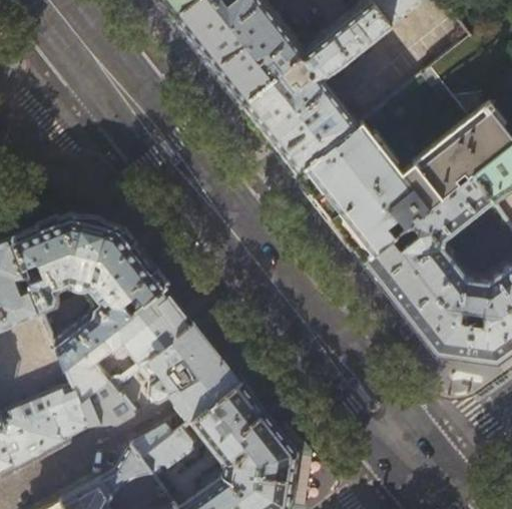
[(155,0),(172,21),(197,0),(155,0)]
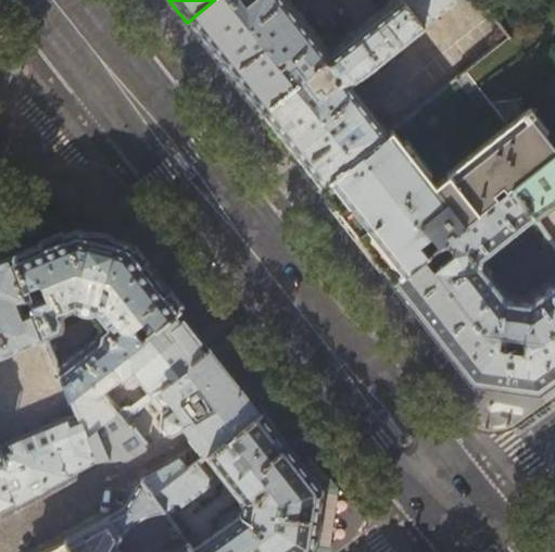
[(214,0),(187,23),(221,64),(260,114),(261,115),(331,59),(285,0),(214,0)]
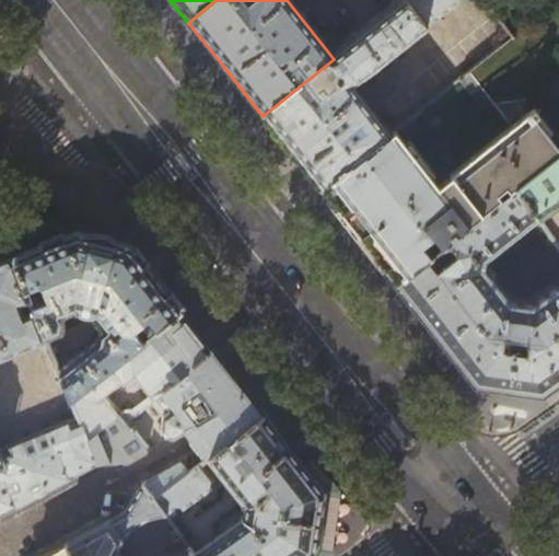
[(429,32),(468,0),(409,0),(334,59),(263,116),(293,154),(323,192),(392,138),(353,89),(363,81),(364,81),(427,33),(428,34),(430,33),(429,32)]
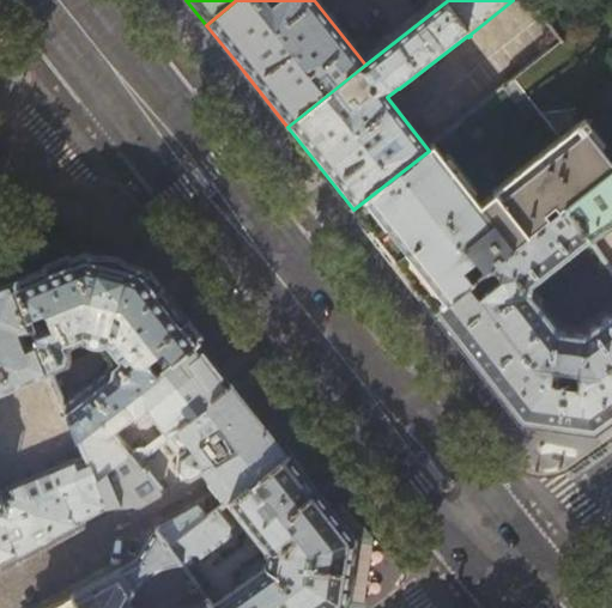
[(503,93),(516,109),(526,102),(513,85),(503,93)]
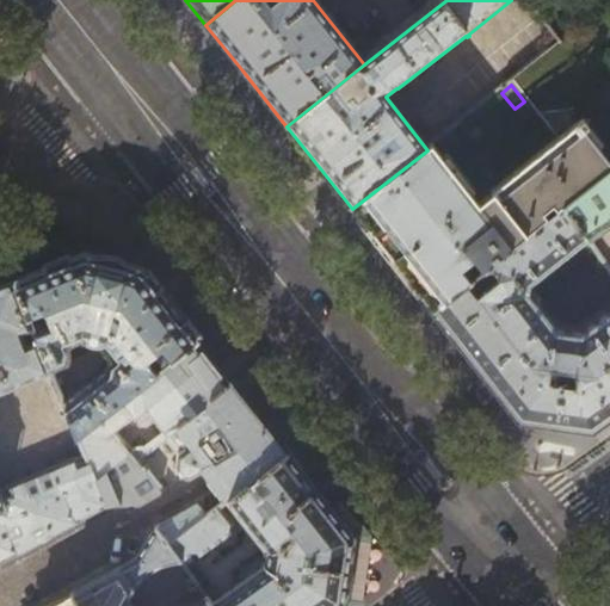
[(432,147),(427,150),(352,209),(392,259),(433,313),(564,210),(609,173),(609,166),(578,125),(491,192),(492,195),(478,205),(432,147)]
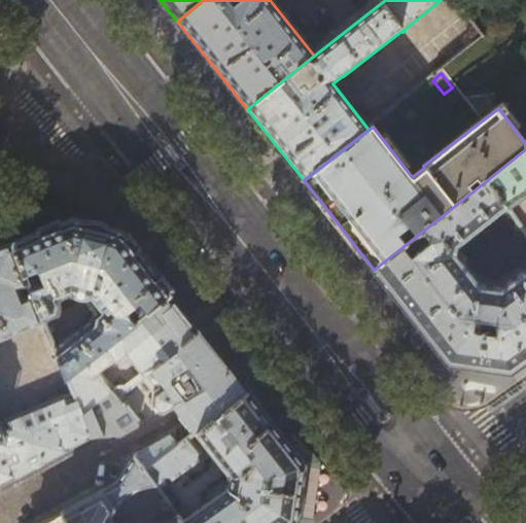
[(525,149),(486,181),(506,210),(507,211),(525,198),(525,149)]
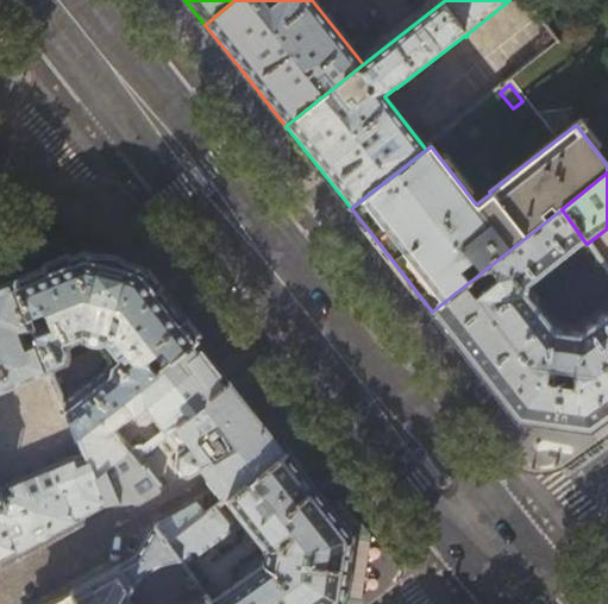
[(585,243),(562,209),(432,312),(476,366),(519,422),(590,432),(607,419),(607,315),(580,335),(557,332),(528,296),(530,287),(585,243)]
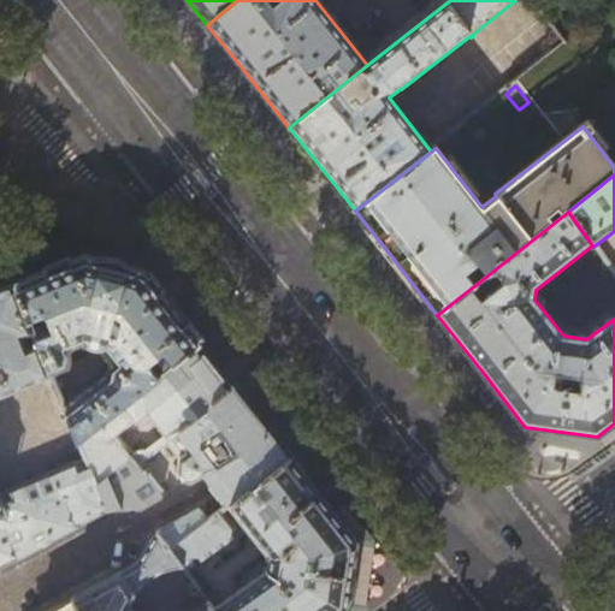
[(58,267),(15,285),(51,373),(69,366),(70,355),(67,349),(83,342),(86,344),(88,345),(90,346),(93,348),(95,349),(99,349),(104,349),(113,362),(107,366),(107,375),(65,408),(77,439),(200,343),(171,307),(145,273),(146,272),(145,271),(140,270),(139,271),(89,257),(89,256),(84,255),(82,256),(82,257),(58,267)]
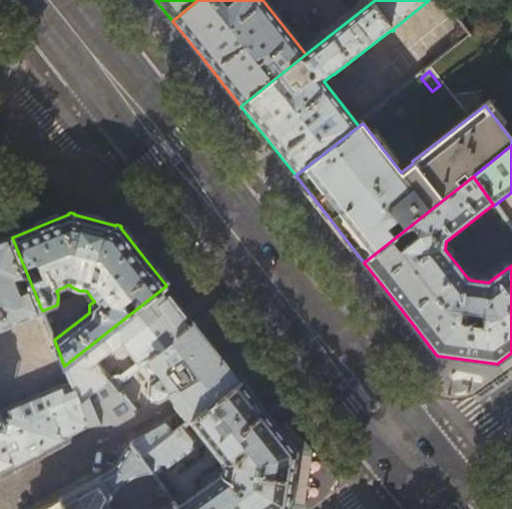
[(0,476),(29,461),(90,428),(81,405),(72,384),(63,388),(63,386),(4,410),(5,412),(0,413),(0,329),(42,312),(42,311),(12,237),(0,241),(0,476)]
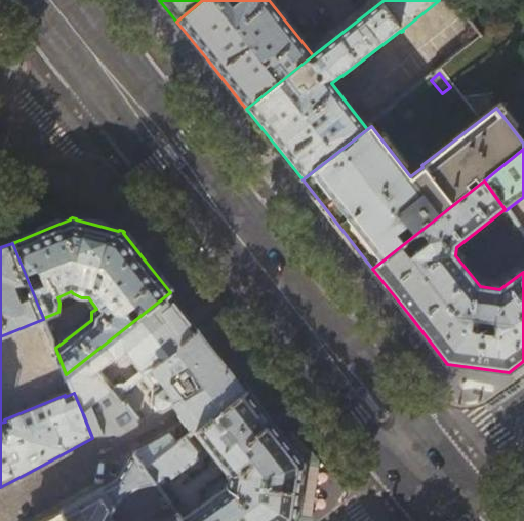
[(186,312),(170,292),(66,374),(74,393),(83,414),(112,391),(114,389),(99,371),(115,359),(115,360),(126,351),(143,372),(144,371),(145,372),(148,369),(199,329),(198,327),(191,319),(186,312)]
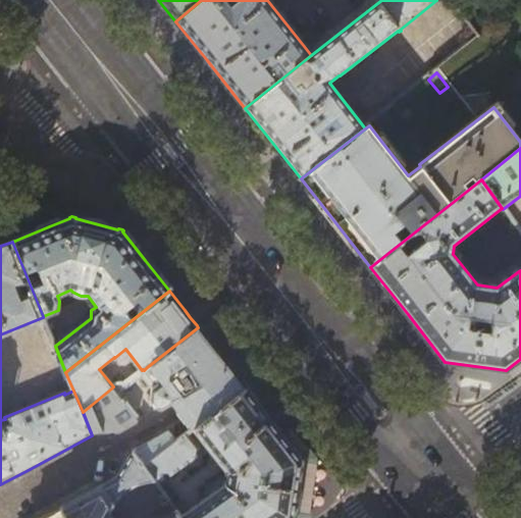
[(202,332),(198,327),(147,367),(144,370),(143,369),(142,370),(139,373),(143,377),(153,391),(152,400),(159,410),(164,410),(173,404),(181,414),(195,430),(247,390),(244,384),(239,378),(233,372),(225,362),(209,341),(208,340),(202,332)]
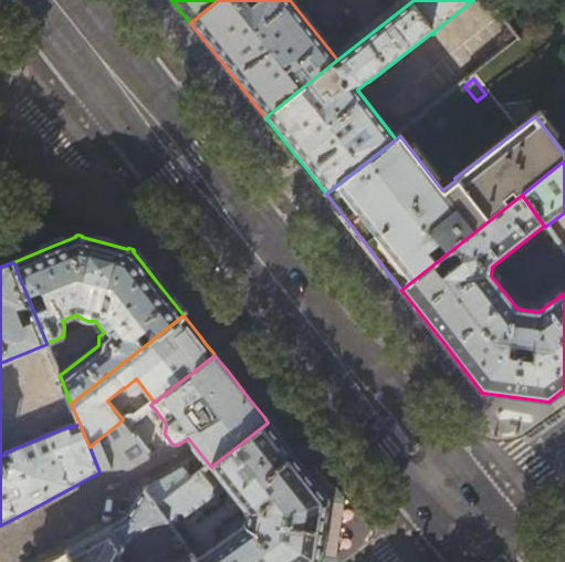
[(123,419),(121,422),(90,447),(100,472),(101,471),(131,471),(149,460),(150,457),(133,435),(134,427),(155,409),(150,405),(133,418),(127,417),(125,418),(124,418),(123,419)]
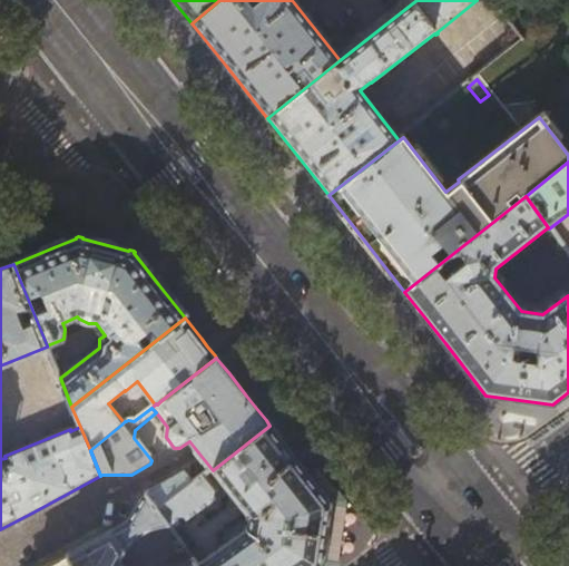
[(310,476),(270,426),(213,470),(195,485),(159,511),(170,527),(179,520),(186,521),(217,499),(218,494),(219,493),(218,491),(225,487),(249,518),(248,532),(200,565),(324,565),(327,539),(332,504),(315,482),(310,476)]
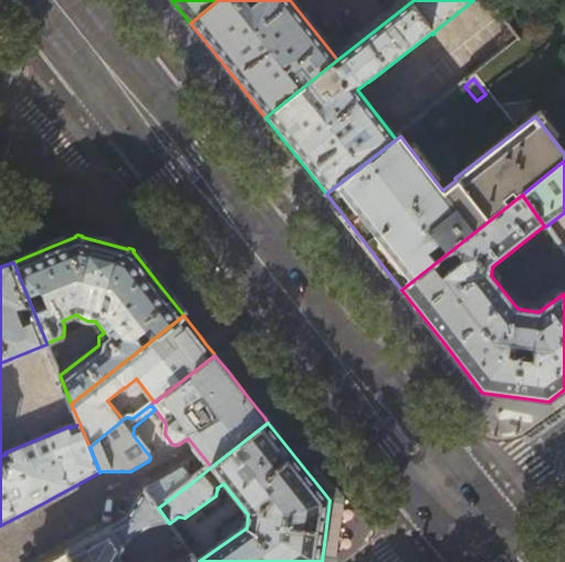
[(337,538),(343,501),(315,467),(307,472),(313,479),(330,500),(325,536),(337,538)]
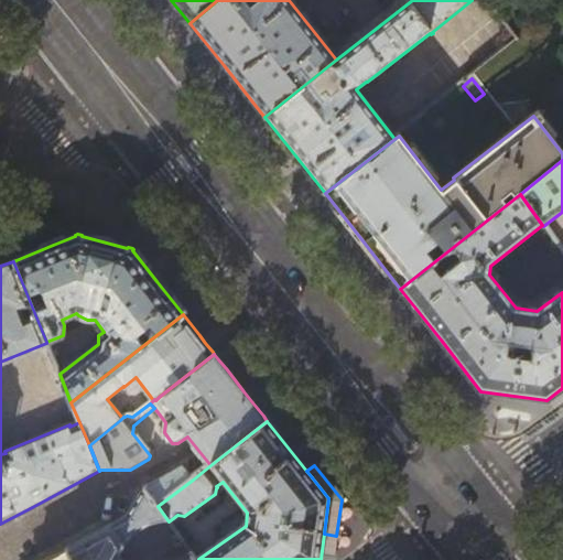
[(183,467),(145,490),(158,506),(193,480),(183,467)]
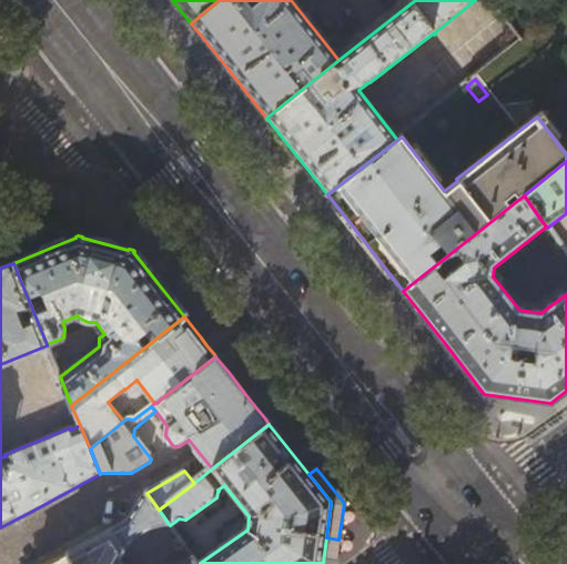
[(170,525),(159,510),(147,493),(129,523),(94,542),(70,555),(76,563),(198,563),(194,559),(188,563),(123,563),(120,560),(121,557),(123,554),(124,553),(125,551),(127,549),(130,546),(132,543),(135,541),(139,537),(142,535),(145,533),(149,532),(153,530),(157,529),(161,527),(164,526),(169,526),(170,525)]
